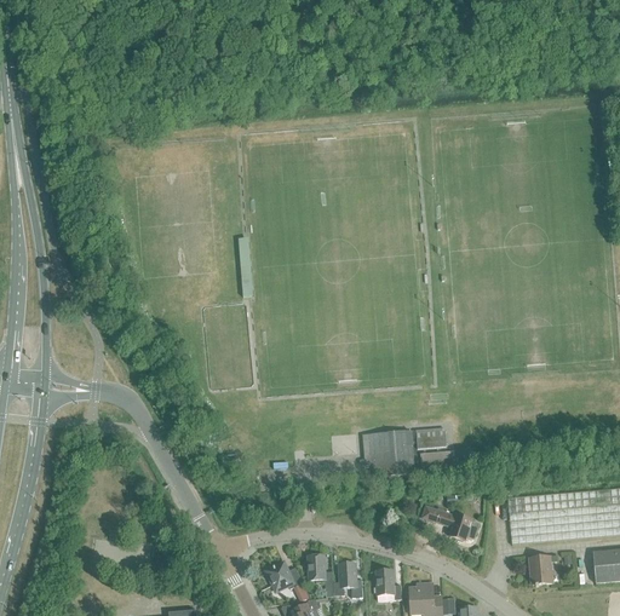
[(457,475),(455,465),(463,465),(461,449),(447,450),(447,447),(446,426),(363,433),(366,464),(373,462),(374,476),(451,470),(452,475),(457,475)]
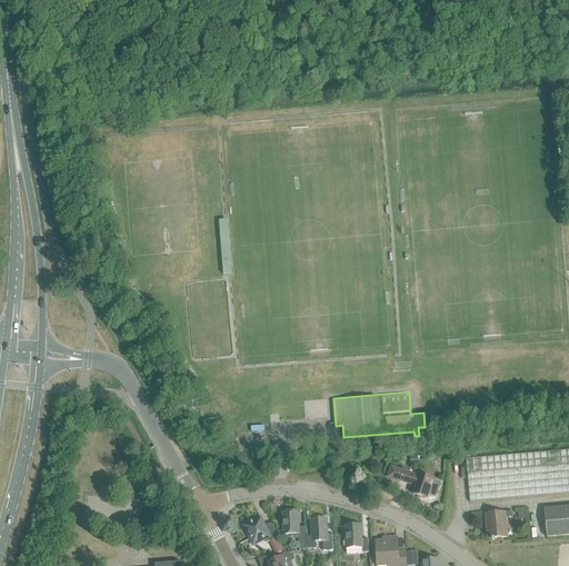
[(568,447),(467,457),(470,499),(568,490),(568,447)]
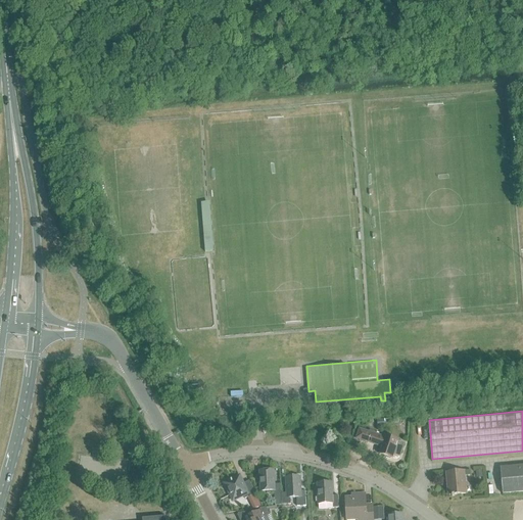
[(398,438),(392,436),(385,434),(379,432),(379,430),(370,427),(369,429),(360,426),(357,436),(382,444),(379,452),(385,454),(385,455),(390,457),(391,456),(392,456),(393,452),(400,454),(405,441),(397,439),(398,438)]
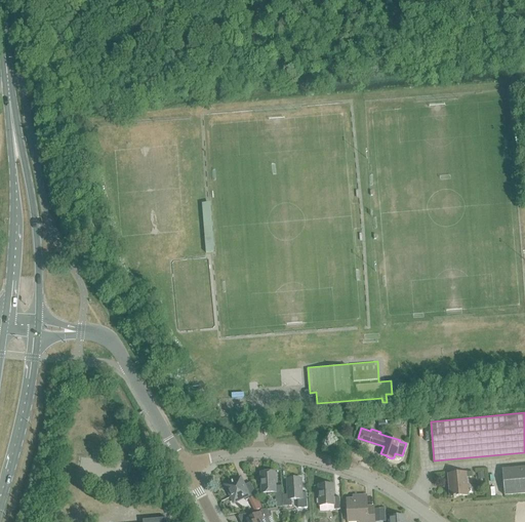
[(524,465),(502,467),(505,493),(524,490),(524,465)]
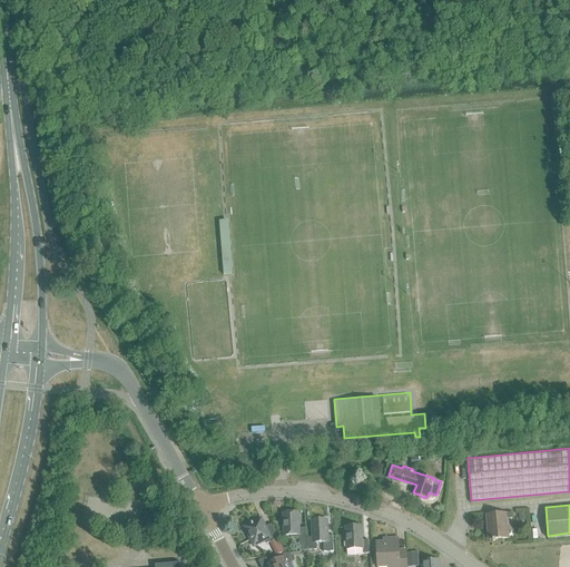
[(298,510),(283,510),(284,534),(291,533),(291,535),(298,535),(300,548),(307,548),(306,535),(306,526),(300,526),(298,510)]
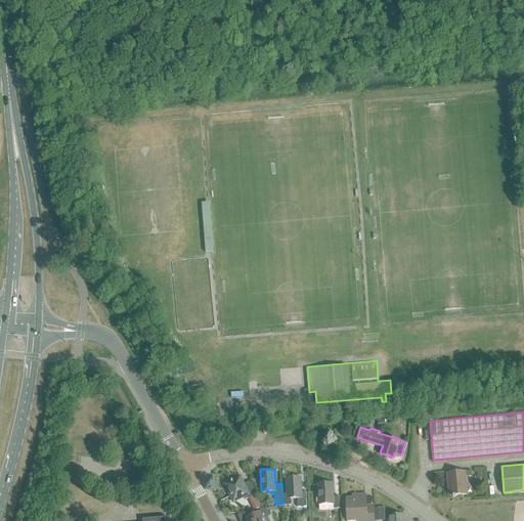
[(447,471),(449,493),(452,493),(452,494),(455,494),(455,493),(467,492),(465,474),(471,474),(471,469),(447,471)]
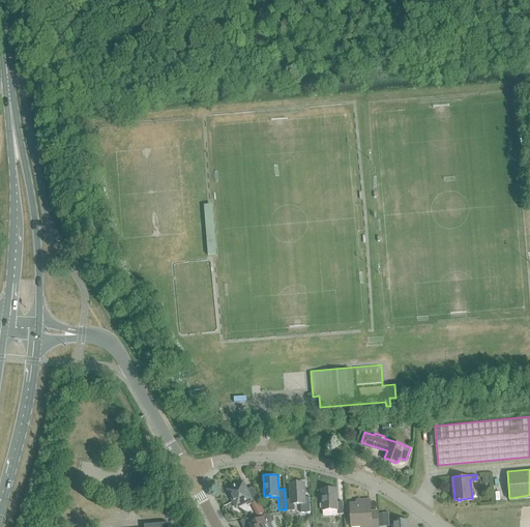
[(248,502),(259,497),(253,485),(246,488),(243,479),(228,487),(236,505),(247,500),(248,502)]
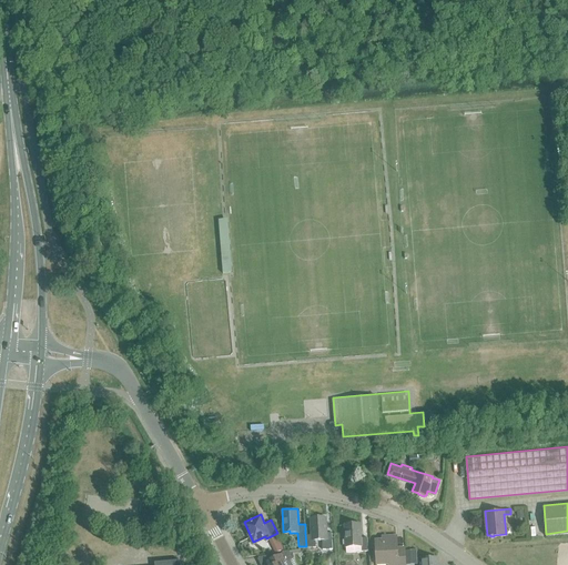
[(311,533),(305,533),(306,546),(316,545),(315,538),(322,538),(322,547),(333,547),(332,531),(327,531),(326,515),(311,516),(311,533)]
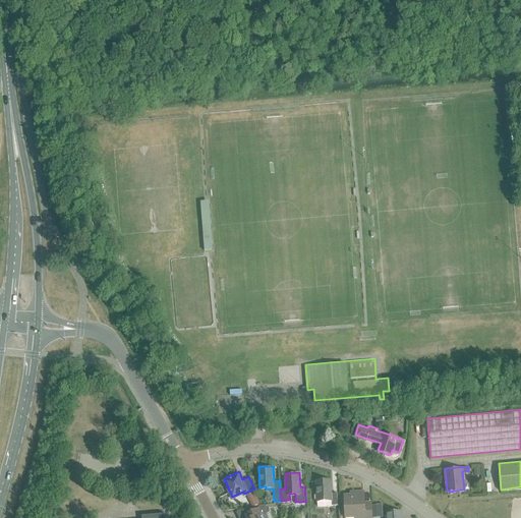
[(331,478),(315,479),(316,500),(317,504),(332,504),(338,503),(337,491),(331,492),(331,478)]
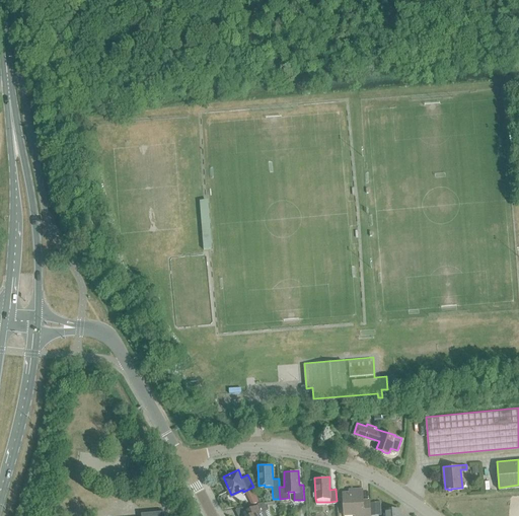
[(349,492),(343,492),(344,514),(355,514),(361,514),(360,515),(370,515),(371,514),(370,502),(370,500),(363,501),(362,488),(349,489),(349,492)]
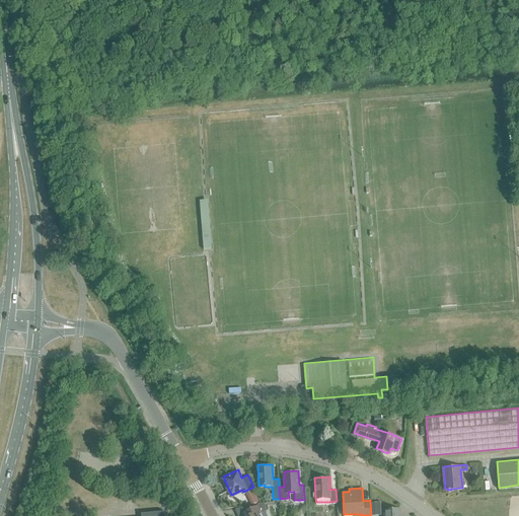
[(256,494),(248,498),(251,502),(260,501),(256,494)]
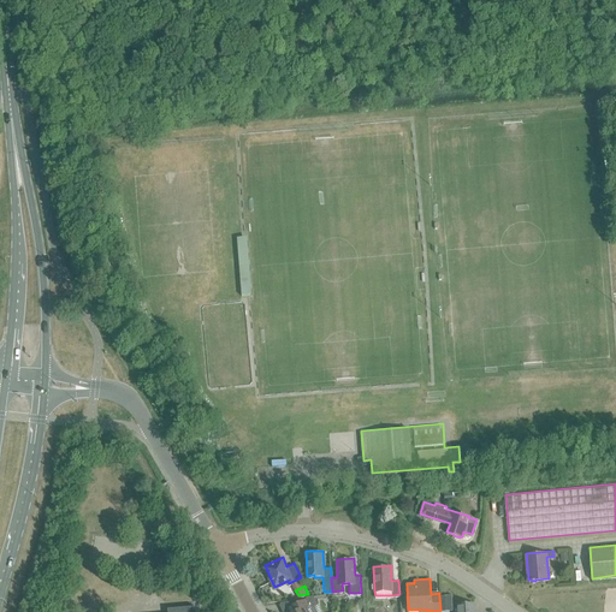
[(306,598),(283,601),(288,611),(317,611),(313,605),(318,604),(314,596),(313,594),(307,595),(306,598)]
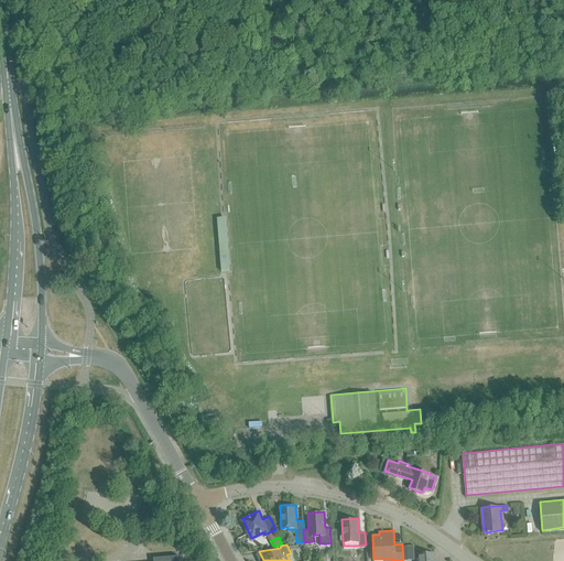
[(413,545),(402,546),(403,559),(413,558),(413,545)]
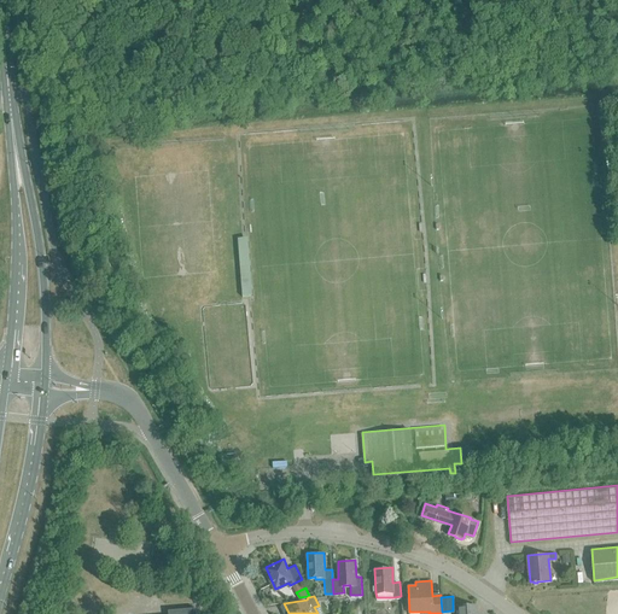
[(459,613),(476,613),(476,603),(459,604),(459,613)]
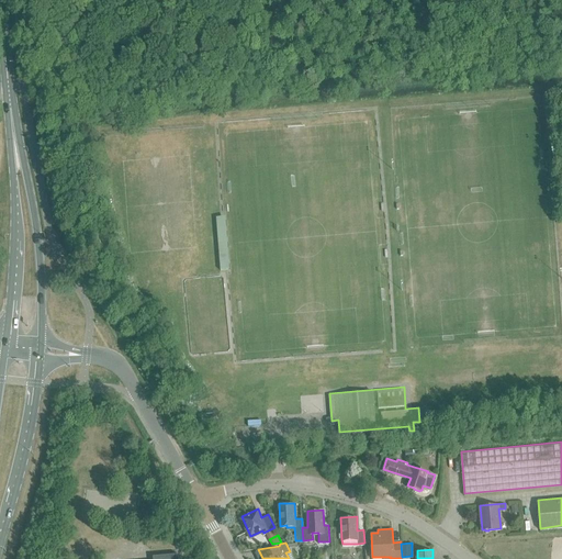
All buildings are outlined.
